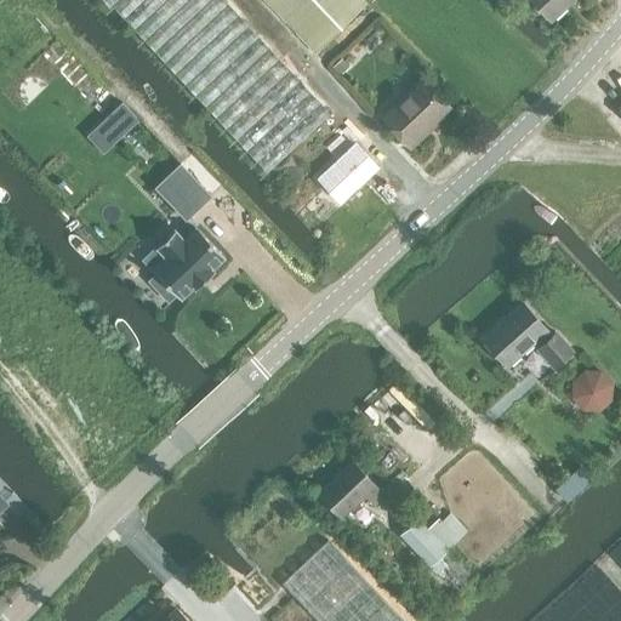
[(101,0),(108,7),(267,175),(331,113),(226,0),(101,0)]
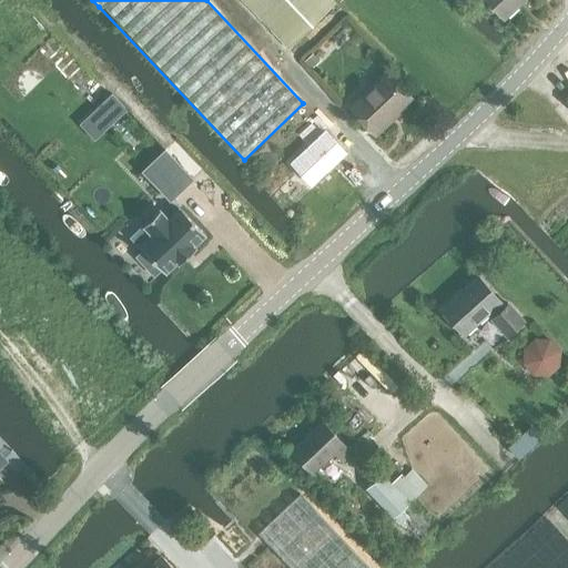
[(487,0),(504,17),(521,0),(487,0)]
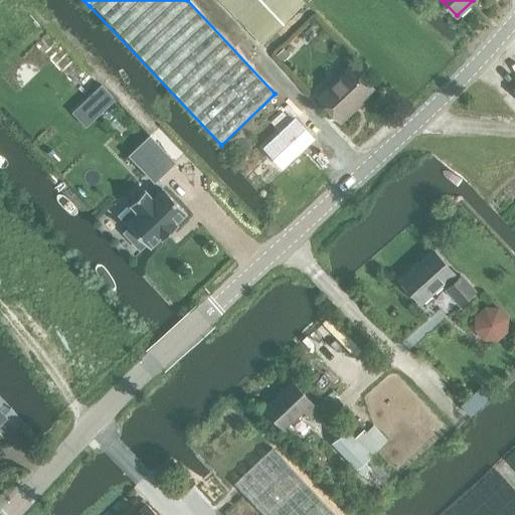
[(340,122),(373,90),(349,63),(315,95),(340,122)]
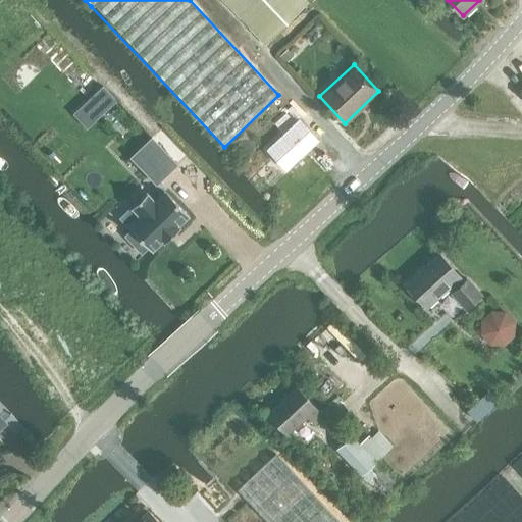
[(315,139),(286,108),(270,122),(281,136),(280,137),(272,128),(262,138),(270,147),(268,149),(285,167),(315,139)]
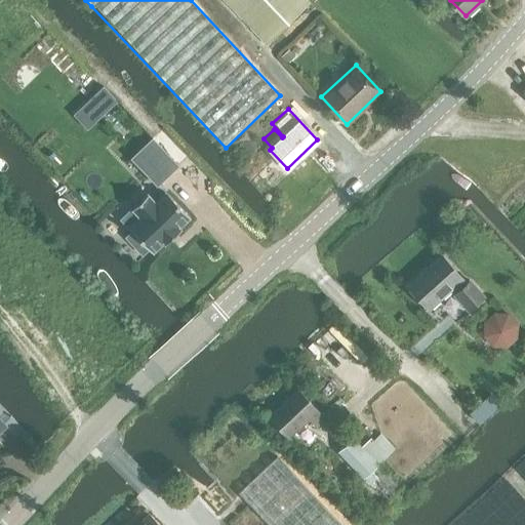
[(157,185),(178,165),(153,137),(131,158),(157,185)]
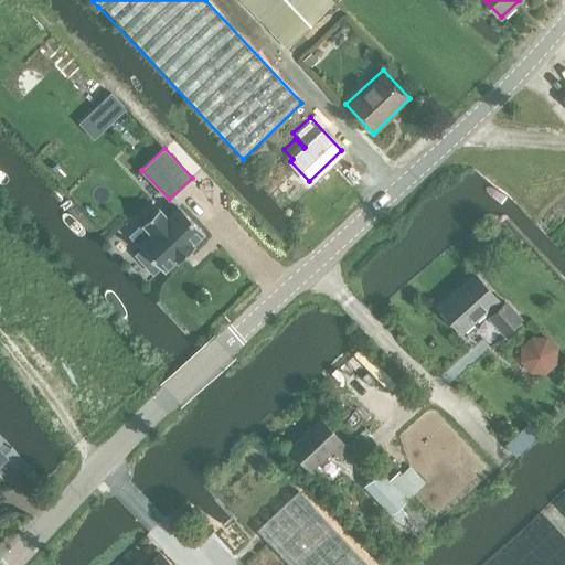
[(289,200),(306,185),(286,164),(269,180),(289,200)]
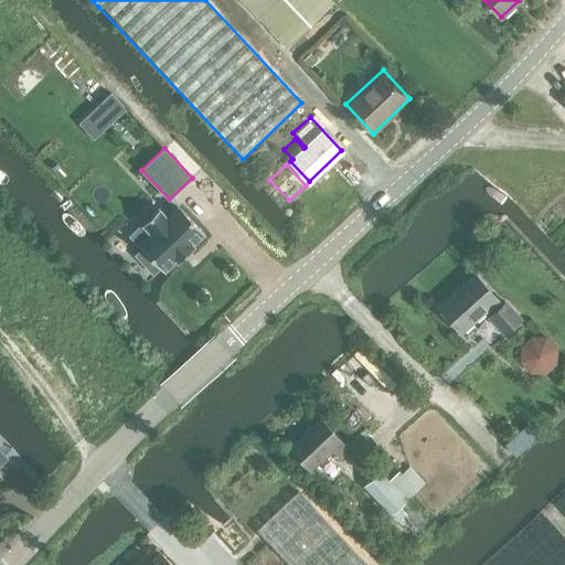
[(217,222),(202,236),(196,230),(181,244),(187,249),(180,256),(181,258),(171,267),(189,287),(192,284),(194,286),(208,274),(210,276),(231,257),(226,254),(238,243),(217,222)]
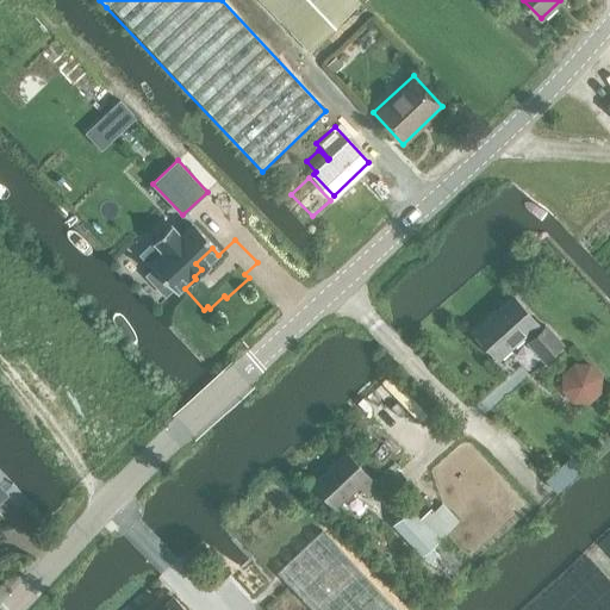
[(540,328),(535,323),(536,322),(511,296),(472,330),(498,358),(522,335),(545,360),(562,343),(545,324),(540,328)]
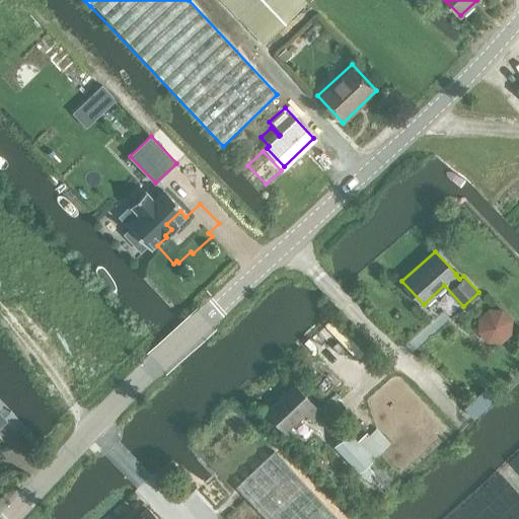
[(478,317),(476,331),(486,343),(500,344),(511,335),(512,321),(503,310),(489,309),(478,317)]
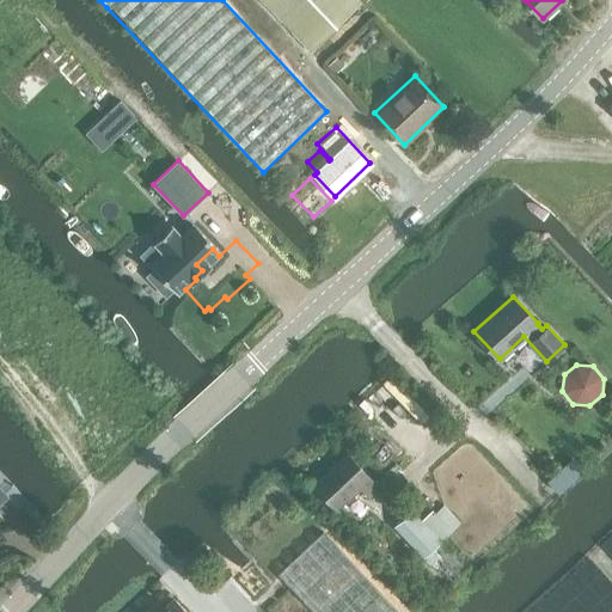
[(379,488),(348,454),(313,485),(335,509),(359,487),(368,497),(379,488)]
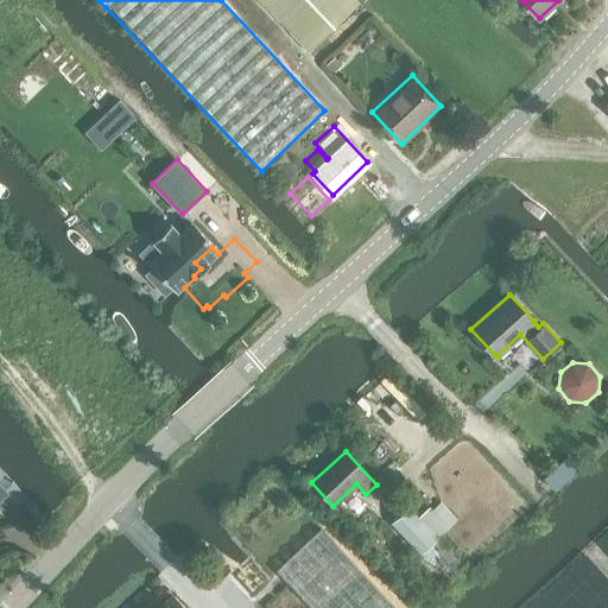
[(418,517),(407,506),(392,521),(422,553),(447,581),(467,563),(442,534),(449,527),(429,506),(418,517)]
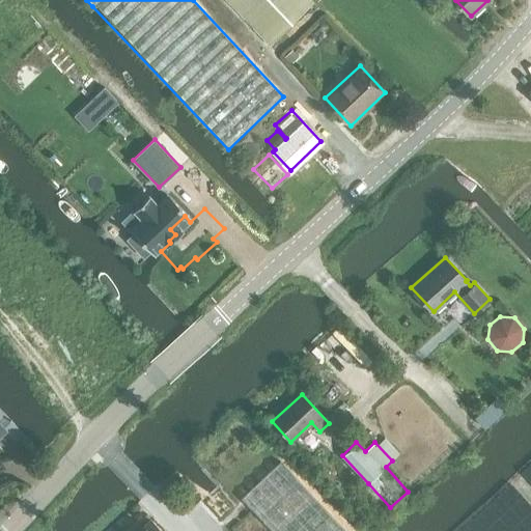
[(273,530),(344,530),(280,462),(242,498),(273,530)]
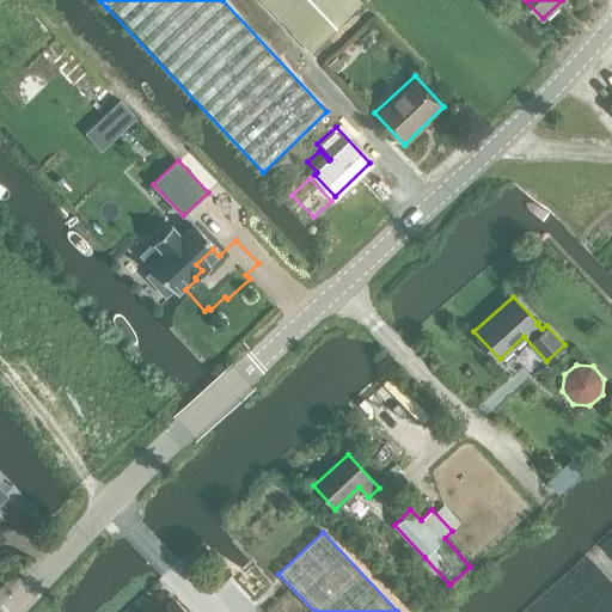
[(185,611),(173,599),(158,611),(185,611)]
